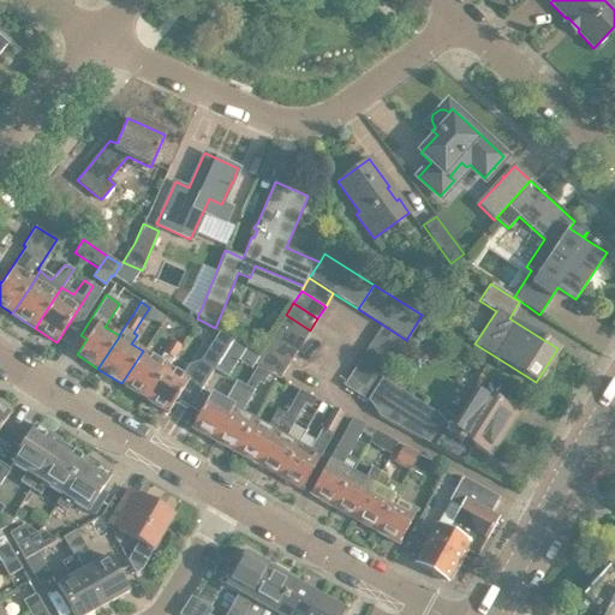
[(186,304),(183,314),(190,317),(198,314),(201,310),(186,304)]
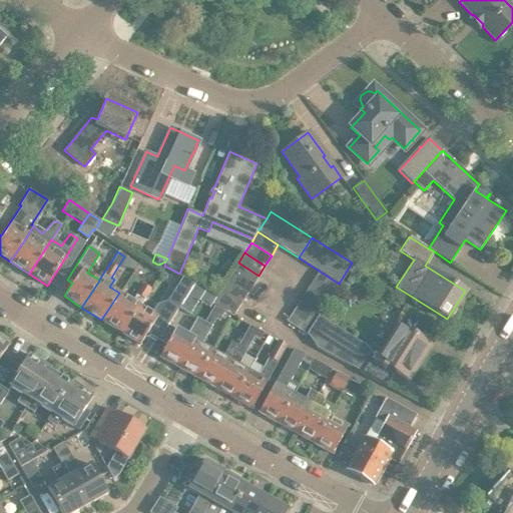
[(252,284),(259,276),(238,263),(232,271),(252,284)]
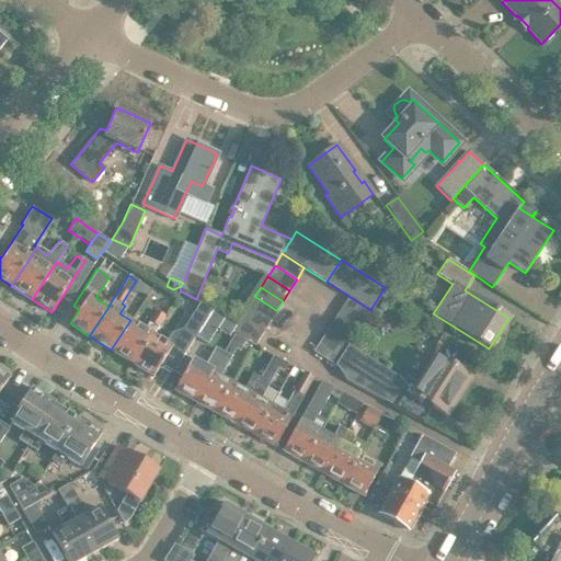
[(270,321),(276,310),(254,296),(248,307),(270,321)]
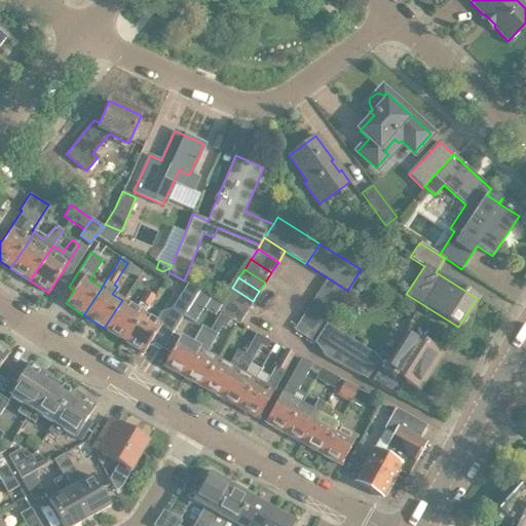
[(341,301),(347,291),(327,277),(320,288),(341,301)]
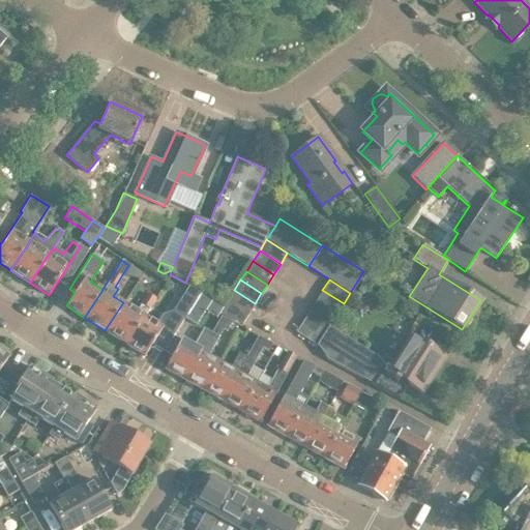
[(173,311),(184,317),(200,293),(189,286),(173,311)]
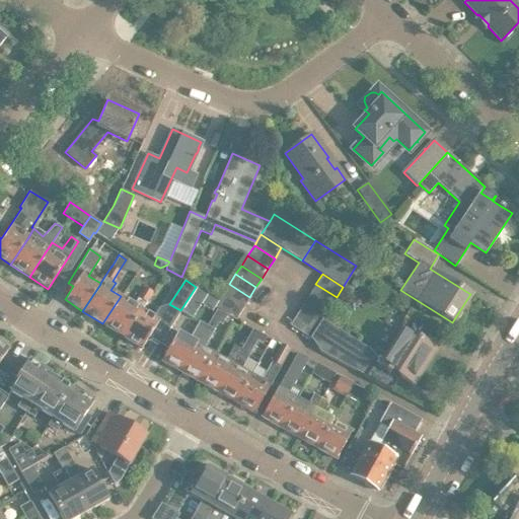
[(249,297),(229,284),(223,294),(243,307),(249,297)]
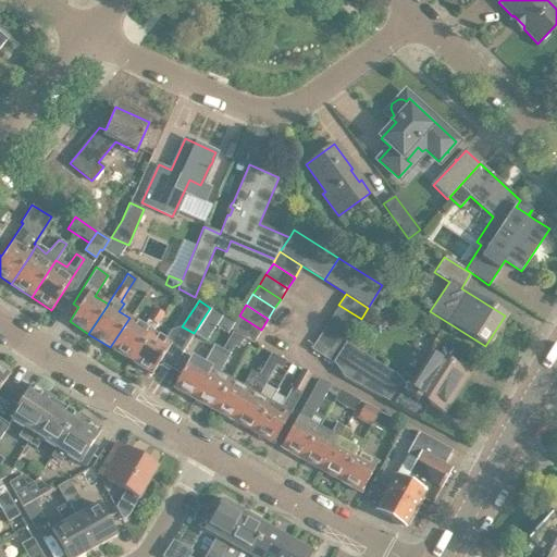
[(338,305),(332,316),(354,330),(361,319),(338,305)]
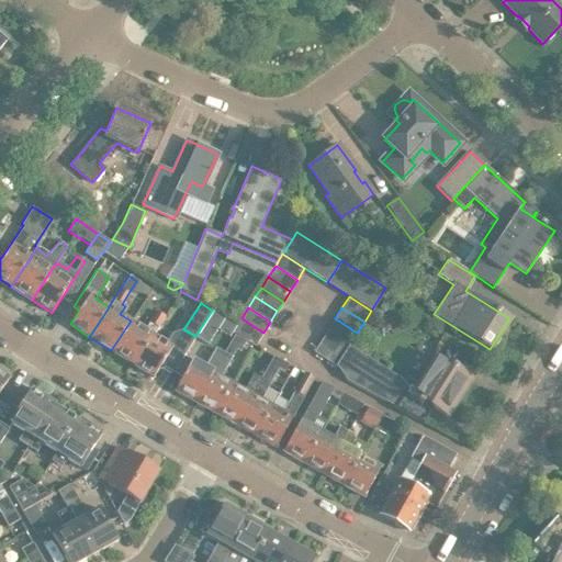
[(131,321),(111,350),(133,366),(153,335),(166,314),(158,308),(144,329),(131,321)]
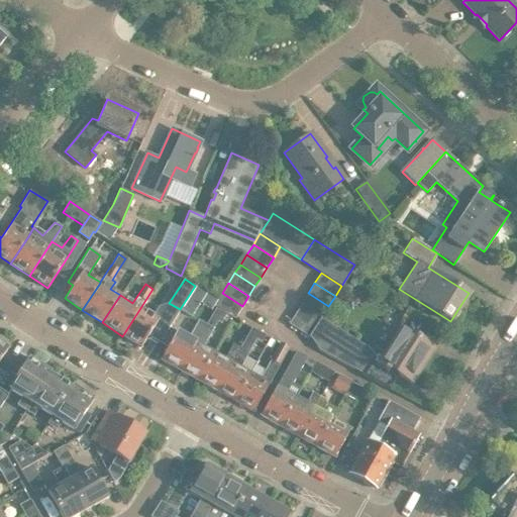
[(191,316),(206,293),(195,286),(180,309),(191,316)]
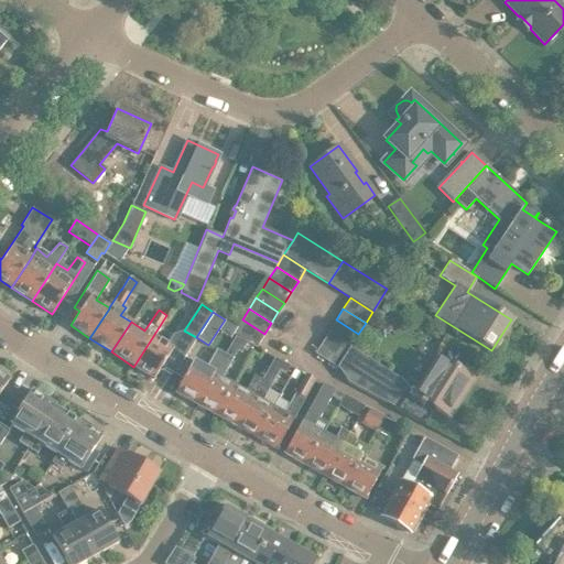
[(264,334),(242,320),(234,334),(256,348),(264,334)]
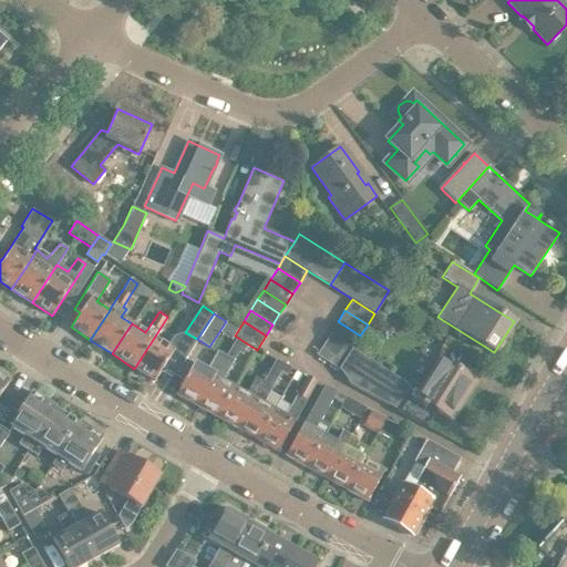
[(353,347),(360,336),(338,321),(331,332),(353,347)]
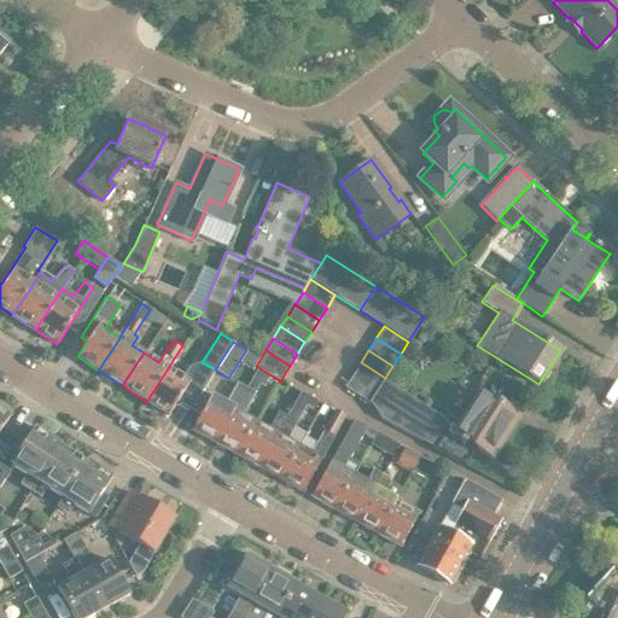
[(378,390),(384,382),(385,378),(361,362),(354,374),(378,390)]
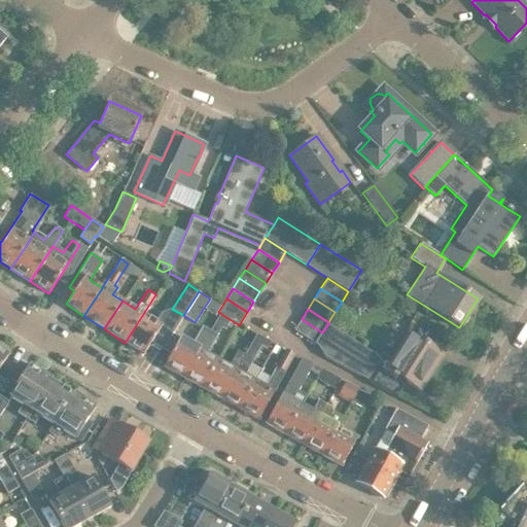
[(143,314),(125,343),(143,354),(161,326),(143,314)]
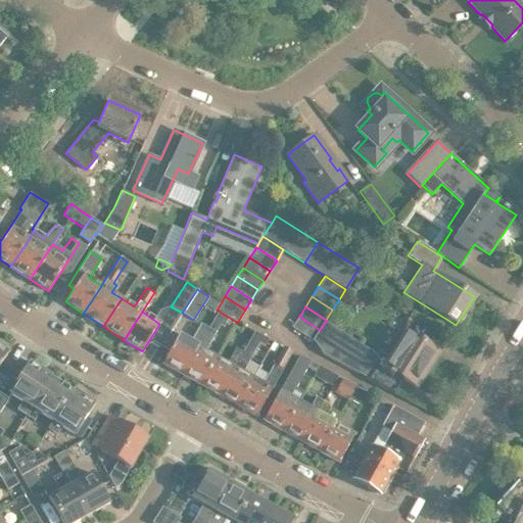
[(181,374),(199,385),(216,357),(204,350),(220,324),(223,326),(228,318),(217,312),(210,322),(207,329),(201,339),(196,346),(181,374)]
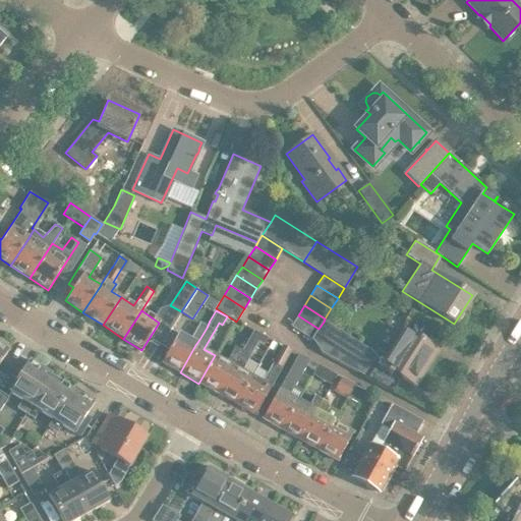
[(311,339),(319,329),(298,315),(291,327),(311,339)]
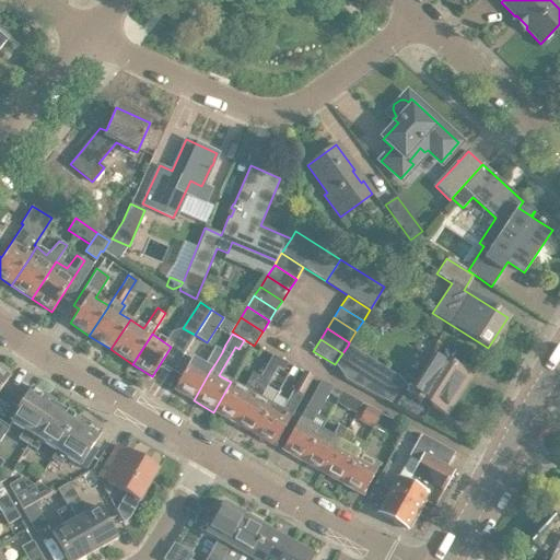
[(403,381),(348,346),(342,353),(335,364),(346,380),(420,420),(430,406),(445,417),(469,378),(454,369),(454,368),(451,364),(450,365),(433,356),(416,383),(405,376),(403,381)]
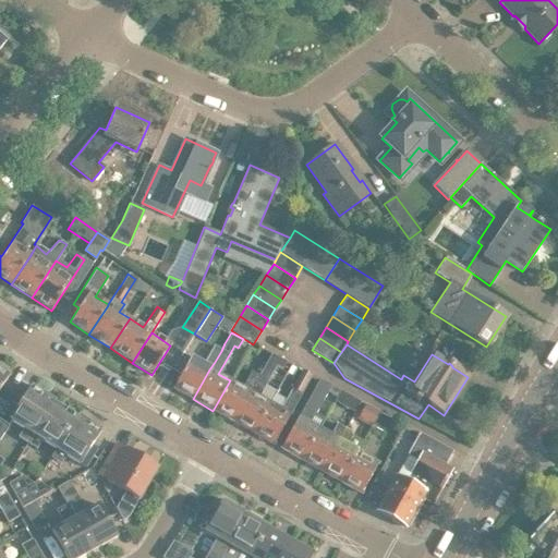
[(213,346),(202,365),(190,359),(173,388),(193,399),(209,370),(215,362),(221,351),(213,346)]
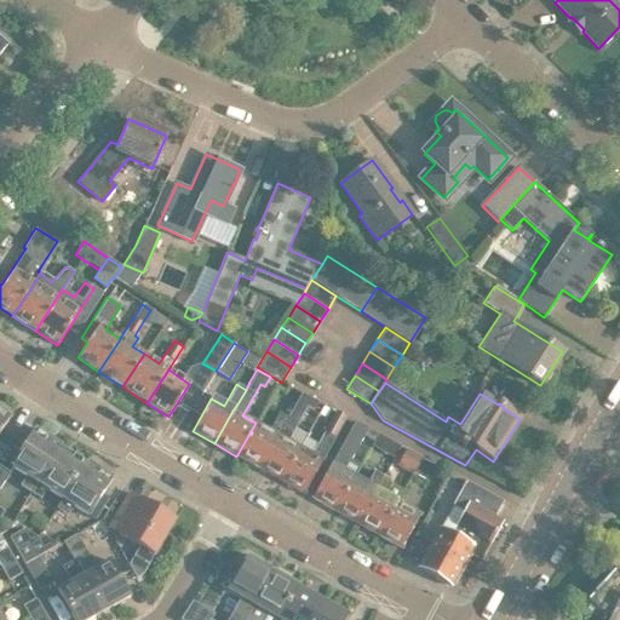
[(316,402),(302,394),(297,401),(287,418),(259,469),(281,481),(299,447),(305,436),(293,430),(305,406),(313,411),(316,402)]
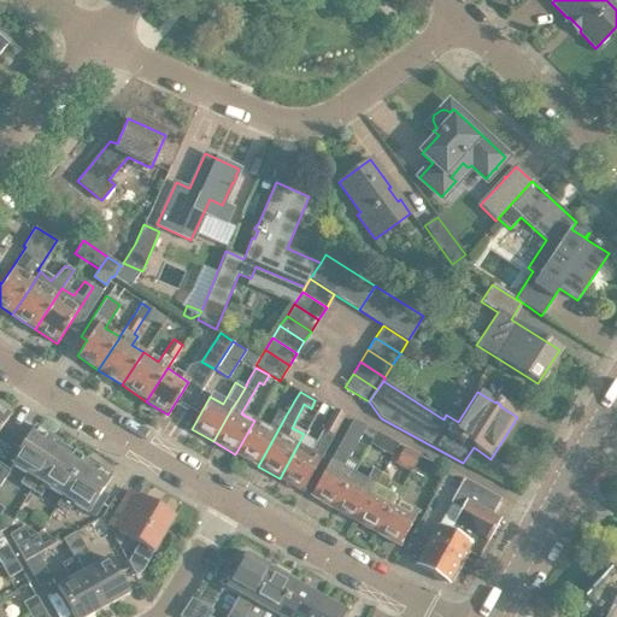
[(0,454),(13,435),(1,427),(9,415),(0,409),(0,454)]
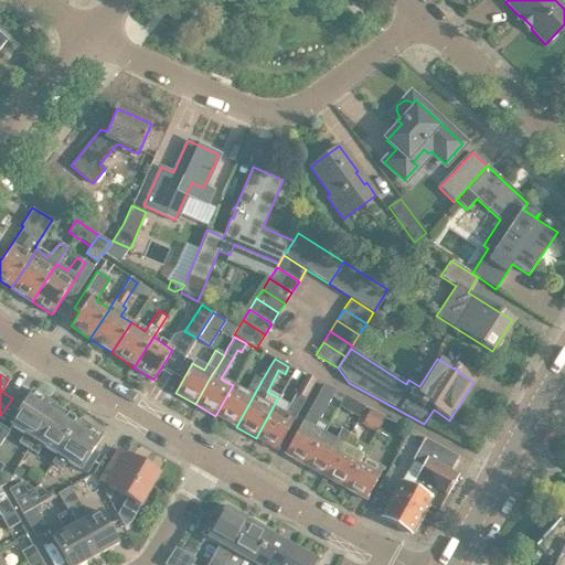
[(236,427),(262,381),(254,375),(245,392),(233,385),(215,416),(236,427)]
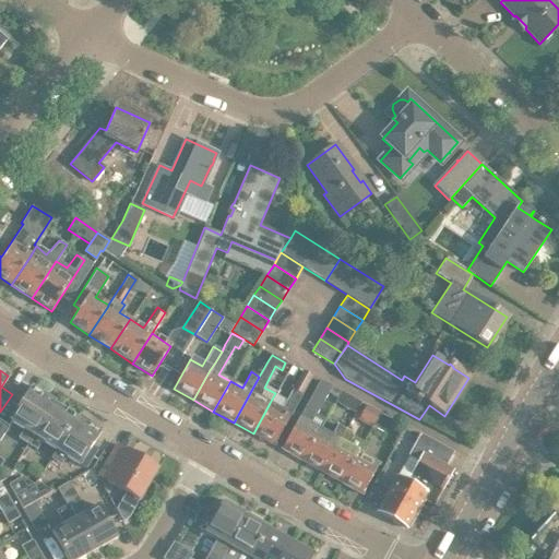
[(253,433),(273,444),(311,377),(301,371),(281,409),(270,403),(253,433)]
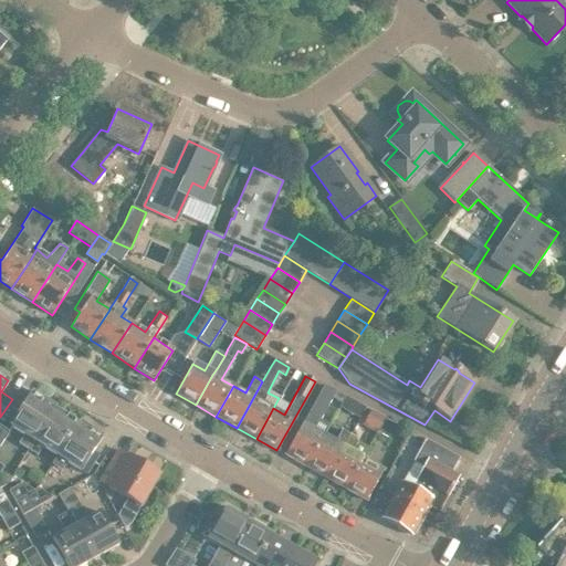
[(305,465),(322,436),(311,429),(312,427),(315,428),(327,406),(336,390),(324,384),(284,454),(305,465)]
